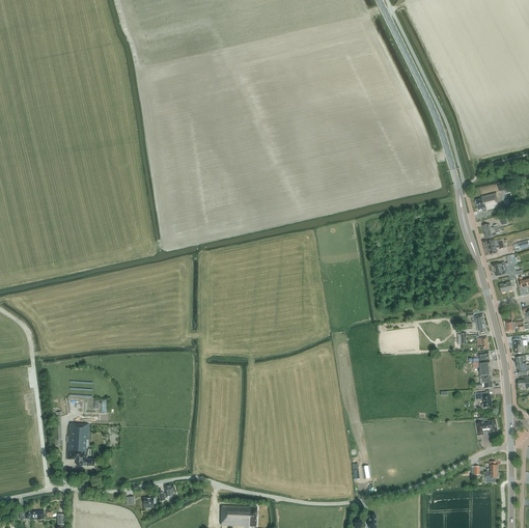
[(498,204),(494,190),(479,194),(480,196),(474,197),(476,207),(481,206),(481,210),(485,209),(485,207),(498,204)]
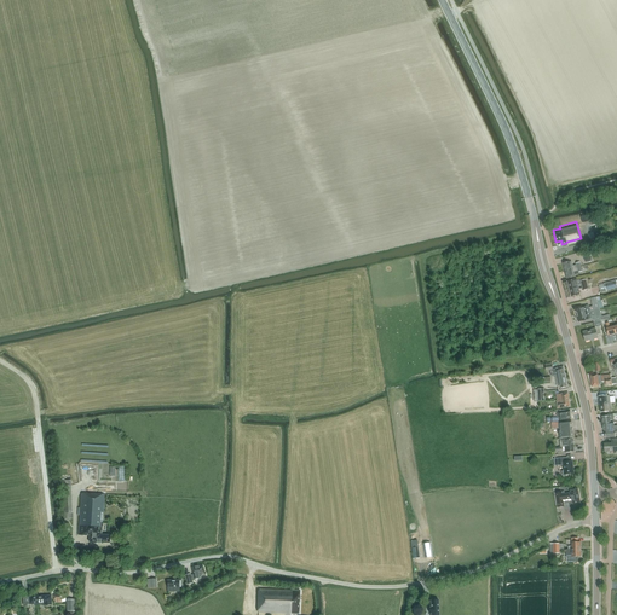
[(577,259),(572,260),(574,261),(570,262),(569,257),(568,259),(568,257),(560,260),(563,267),(578,264),(577,259)]
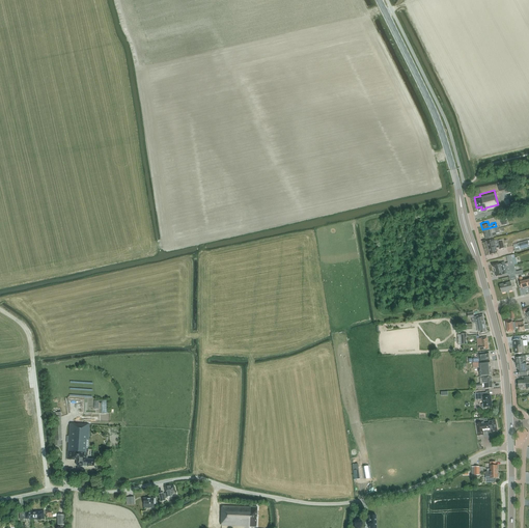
[(492,234),(491,233),(495,232),(494,231),(497,230),(496,226),(482,229),(484,237),(490,234),(492,234)]
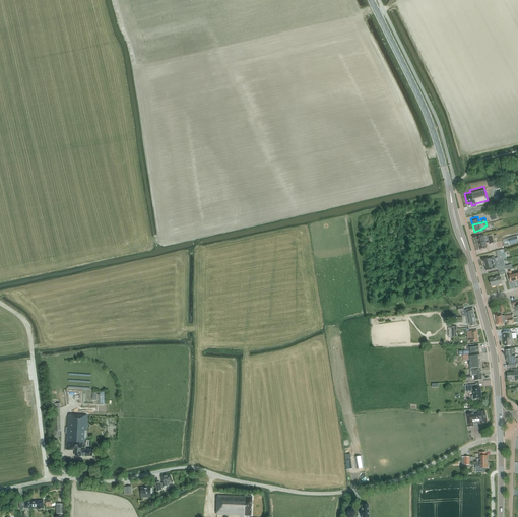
[(480,232),(474,234),(478,246),(483,245),(484,244),(483,241),(487,240),(488,241),(492,240),(490,232),(486,233),(484,232),(481,233),(481,232),(480,232)]
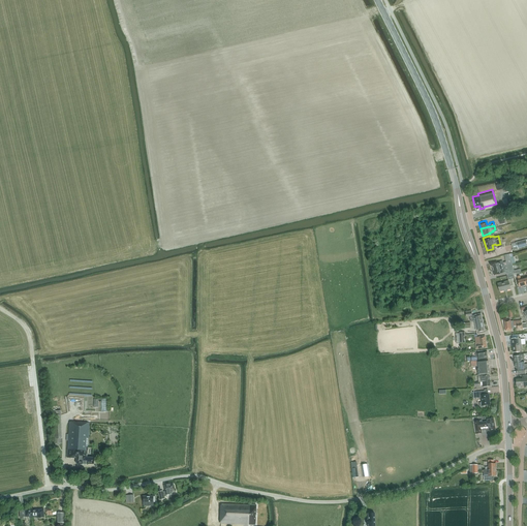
[(525,244),(523,238),(515,240),(516,246),(525,244)]
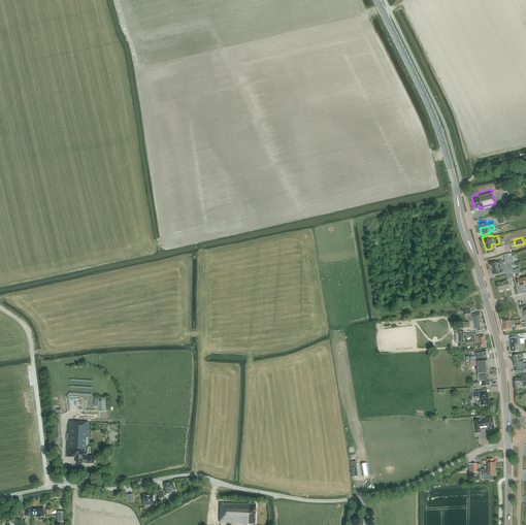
[(502,255),(503,259),(500,259),(500,258),(499,258),(493,259),(488,260),(489,264),(490,264),(490,266),(510,261),(507,254),(502,255)]
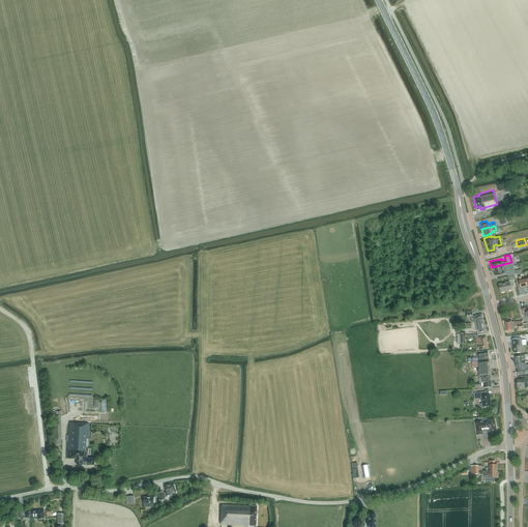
[(511,262),(492,267),(494,273),(504,270),(506,273),(511,272),(520,270),(520,267),(514,269),(511,262)]
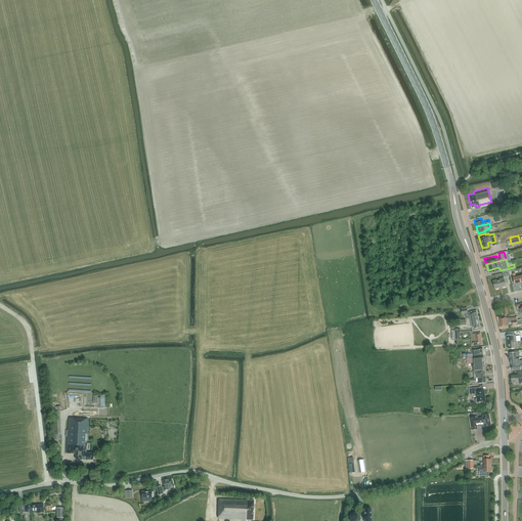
[(507,273),(506,269),(501,270),(502,275),(491,278),(493,287),(504,284),(504,280),(507,280),(506,273),(507,273)]
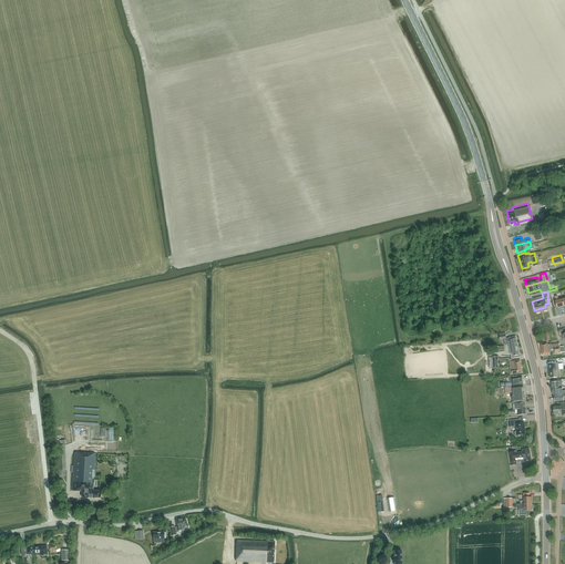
[(553,293),(554,298),(553,298),(555,305),(562,303),(561,296),(556,297),(555,293),(553,293)]
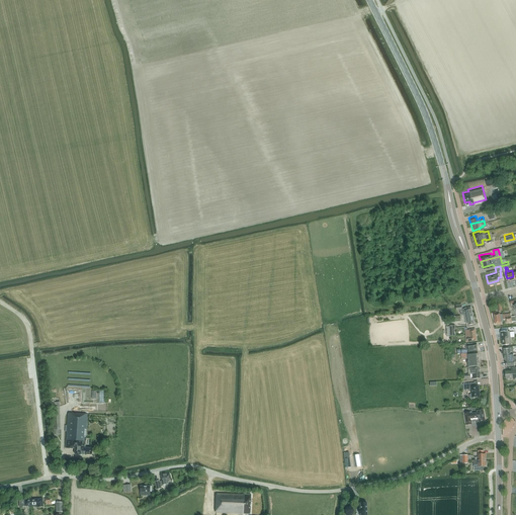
[(458,307),(459,312),(462,312),(470,310),(469,305),(463,306),(460,307),(460,303),(454,304),(454,308),(458,307)]
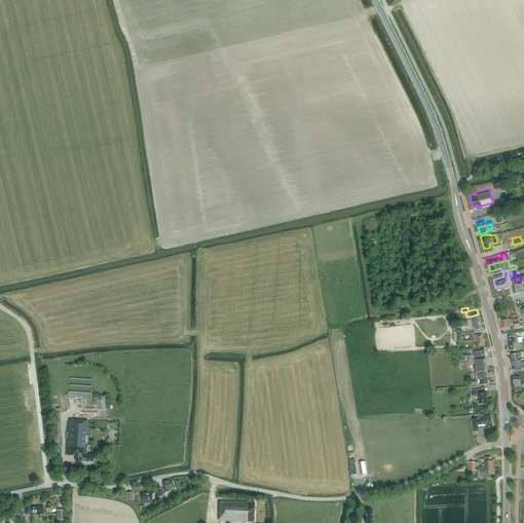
[(470,316),(472,326),(474,326),(474,327),(480,326),(478,314),(470,316)]
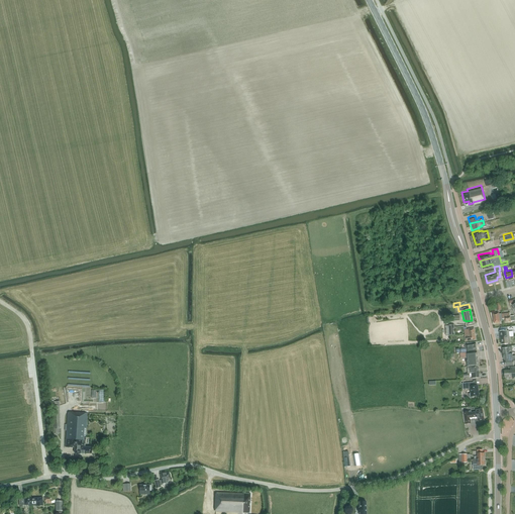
[(513,318),(513,313),(508,313),(508,309),(507,309),(507,310),(500,311),(501,316),(503,316),(503,319),(513,318)]
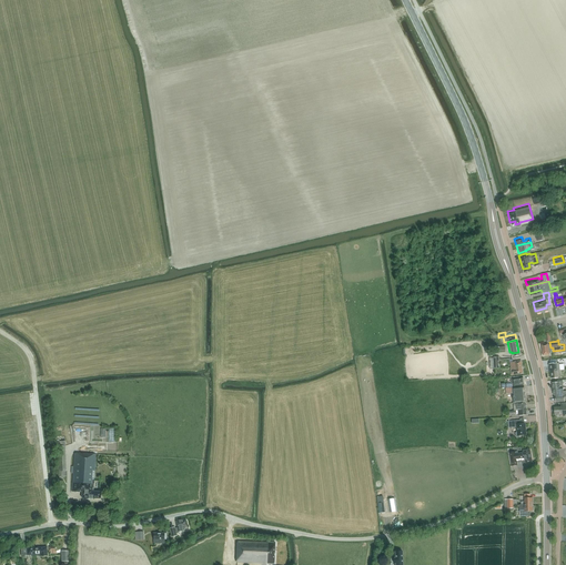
[(549,350),(549,343),(549,342),(546,342),(546,341),(539,342),(541,352),(547,352),(547,350),(549,350)]
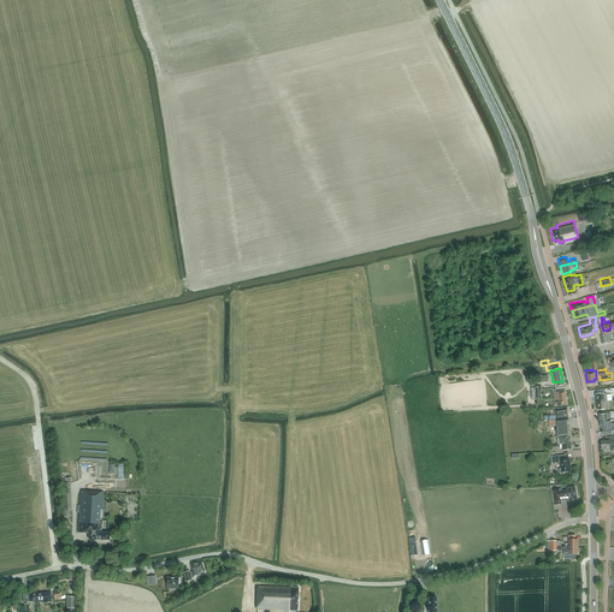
[(553,403),(565,402),(564,394),(564,387),(551,390),(553,397),(551,398),(553,403)]
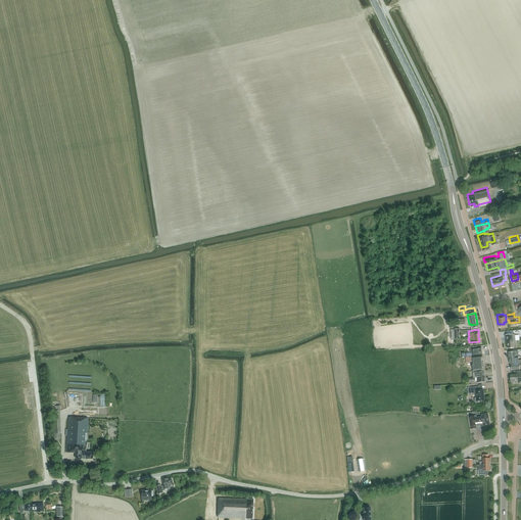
[(469,350),(464,350),(464,355),(470,353),(470,352),(480,351),(480,344),(468,346),(469,350)]
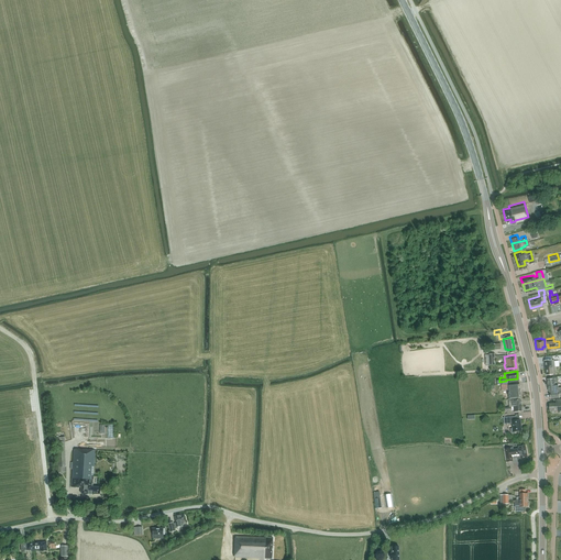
[(518,381),(506,382),(499,382),(499,387),(506,386),(507,397),(519,396),(518,381)]
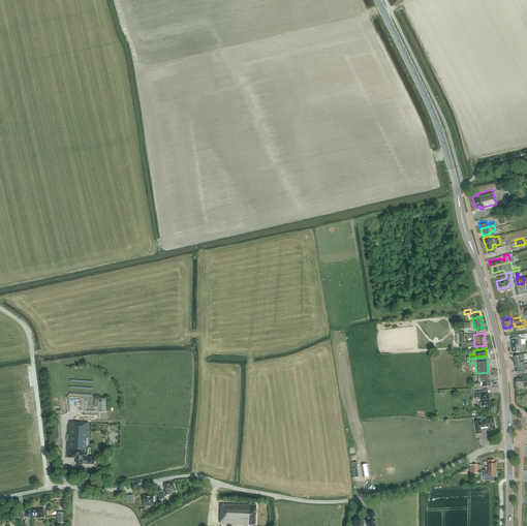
[(523,362),(522,359),(513,360),(514,365),(515,365),(516,372),(524,371),(524,369),(525,369),(525,366),(526,366),(526,361),(523,362)]
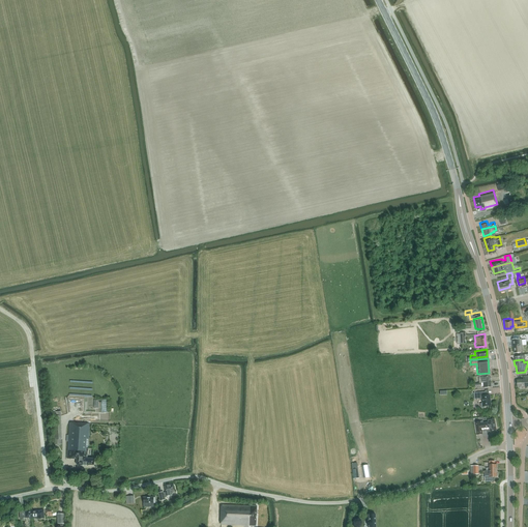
[(522,384),(527,383),(527,377),(527,372),(521,373),(522,377),(516,377),(516,384),(522,384)]
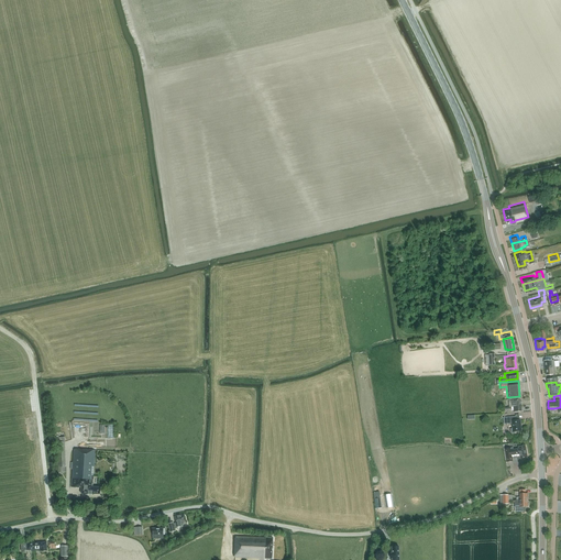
[(510,420),(512,425),(509,426),(508,426),(509,430),(510,431),(513,430),(514,429),(519,428),(518,417),(514,417),(514,414),(502,415),(503,421),(510,420)]
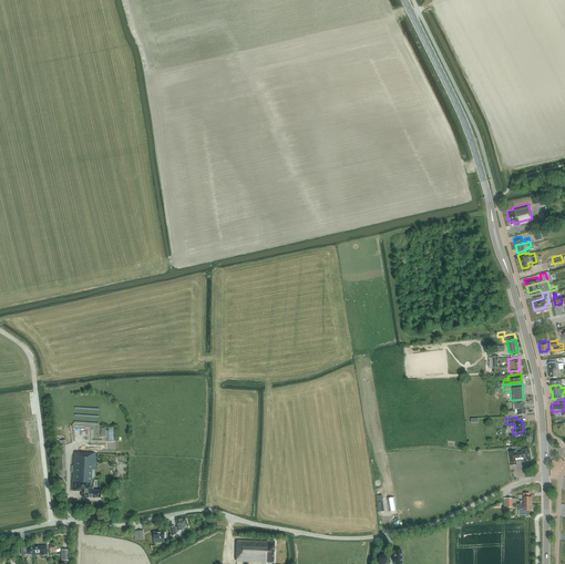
[(514,448),(506,449),(509,462),(514,461),(514,459),(519,458),(520,459),(520,460),(521,461),(523,460),(530,459),(527,449),(527,445),(520,447),(521,449),(515,450),(514,448)]
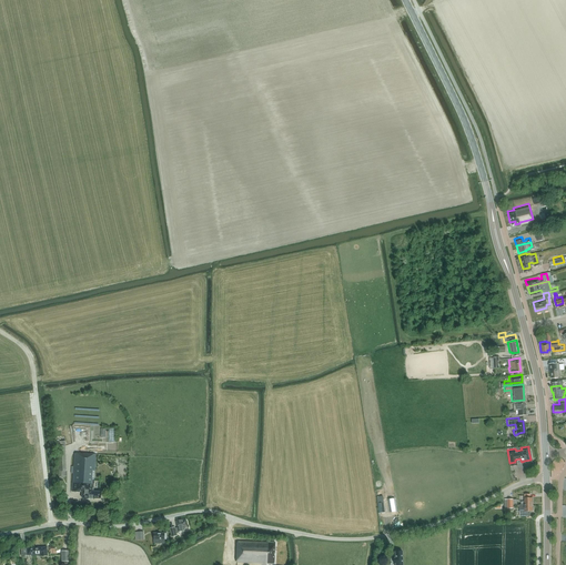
[(91,488),(92,483),(93,452),(72,451),(70,488),(80,488),(80,495),(87,495),(87,496),(91,496),(91,495),(99,495),(99,488),(91,488)]
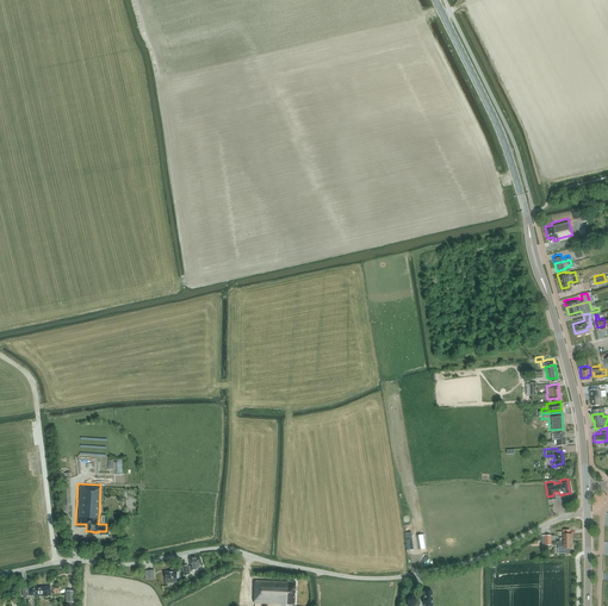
[(568,531),(568,526),(562,526),(562,535),(558,535),(558,538),(570,538),(570,531),(568,531)]
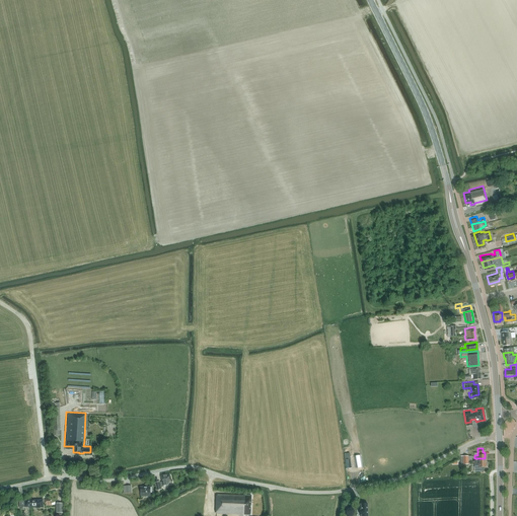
[(361,464),(359,452),(352,453),(354,465),(361,464)]
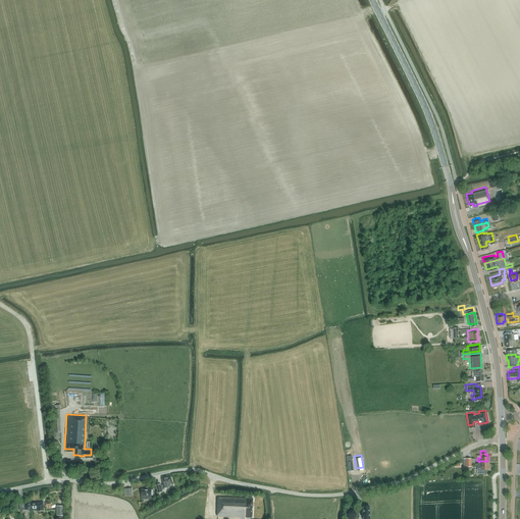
[(477,461),(475,461),(476,472),(484,471),(484,467),(487,467),(487,461),(477,461)]
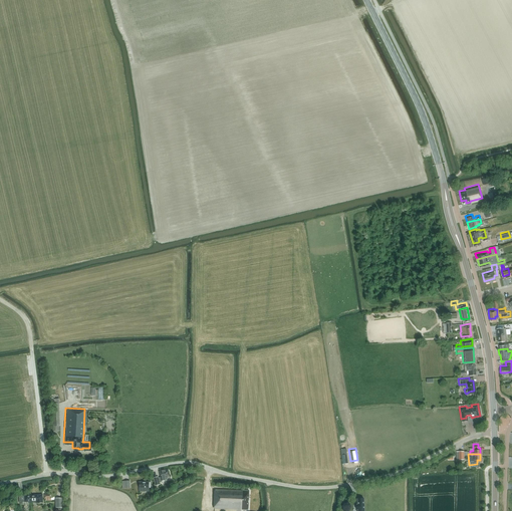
[(168,474),(166,467),(158,469),(159,475),(157,476),(158,480),(159,479),(160,479),(165,477),(165,474),(168,474)]
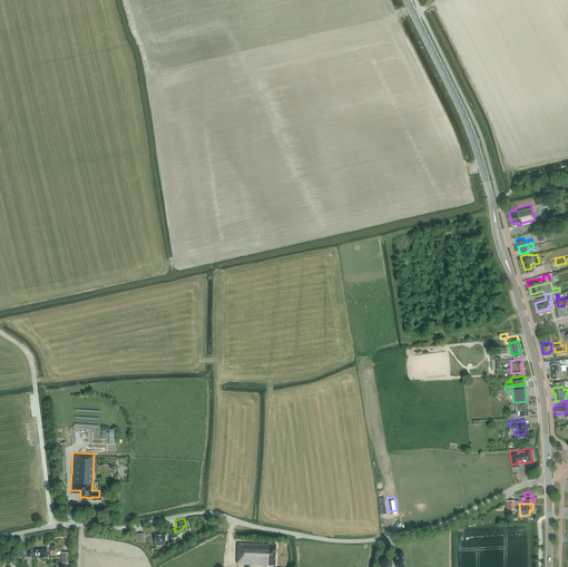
[(153,533),(153,538),(153,543),(163,541),(163,540),(164,539),(164,538),(165,538),(165,533),(153,533)]
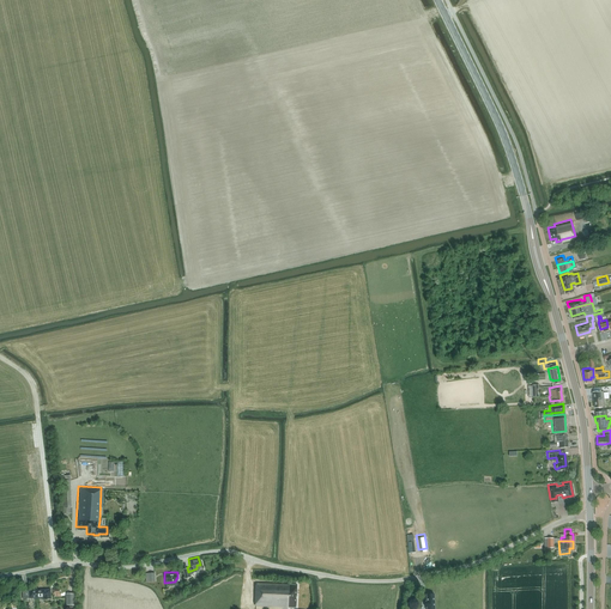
[(294,604),(295,582),(283,582),(254,580),(253,603),(282,604),(294,604)]
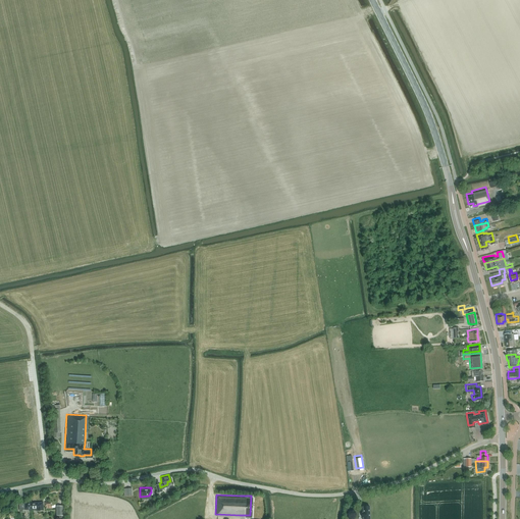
[(42,508),(41,500),(16,501),(16,508),(34,507),(34,508),(35,508),(35,509),(42,508)]
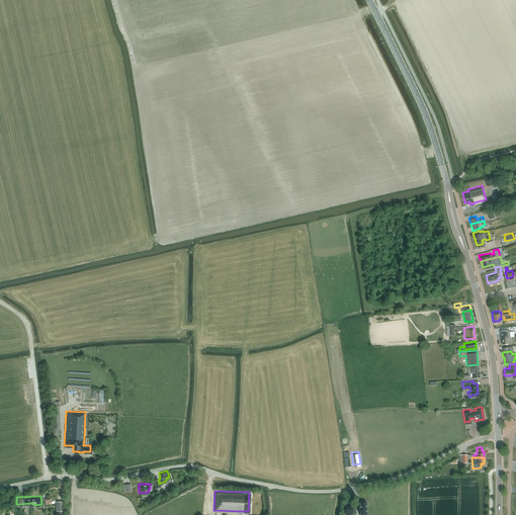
[(365,514),(364,500),(358,500),(359,506),(357,506),(357,511),(358,513),(359,513),(359,514),(365,514)]
